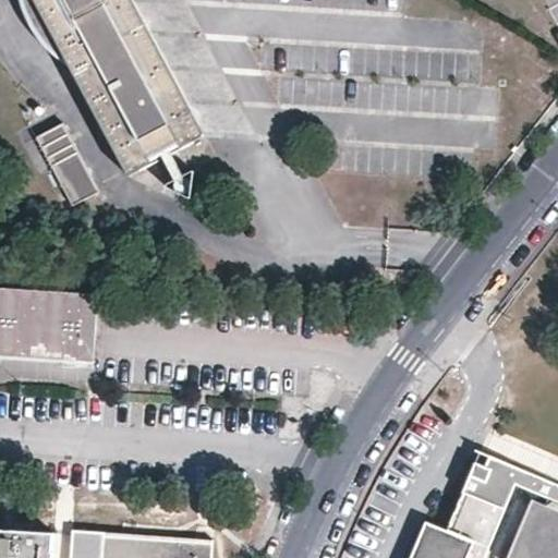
[(21,0),(21,1),(22,5),(24,10),(25,14),(27,19),(29,23),(32,27),(34,32),(36,35),(38,39),(40,41),(41,44),(45,47),(48,51),(51,55),(55,57),(59,61),(62,63),(67,67),(72,63),(119,148),(114,150),(128,177),(162,158),(171,154),(205,134),(192,109),(189,111),(132,8),(125,2),(122,0),(21,0)]
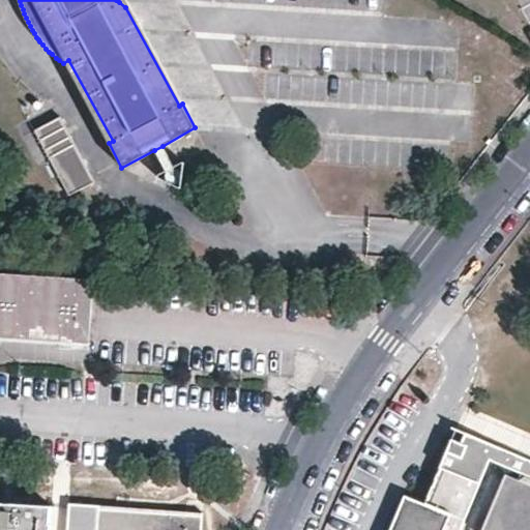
[(524,16),(514,0),(510,0),(502,5),(512,22),(524,16)]
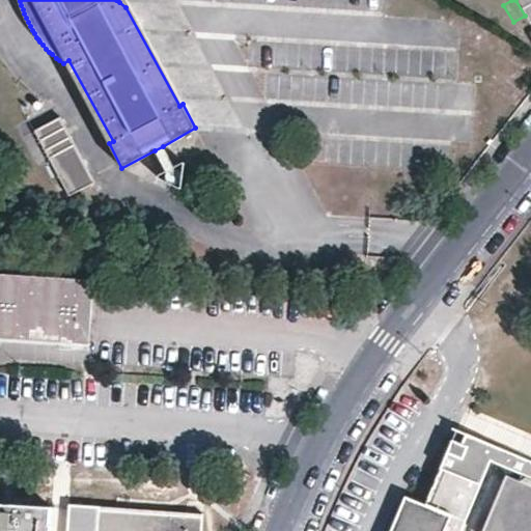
[(95,182),(60,117),(33,133),(68,196),(95,182)]
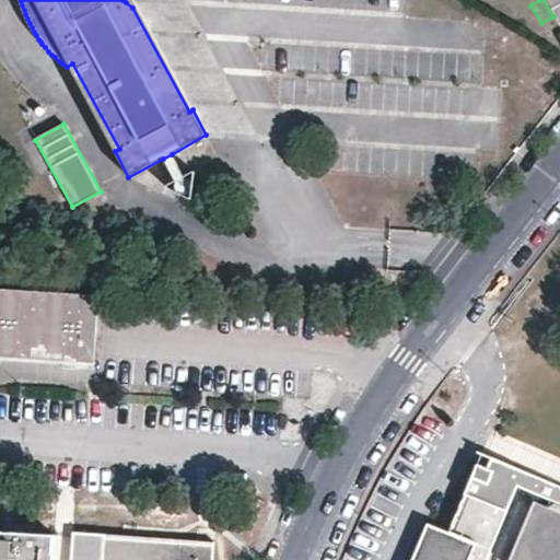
[(93,364),(97,296),(0,290),(0,358),(62,362),(93,364)]
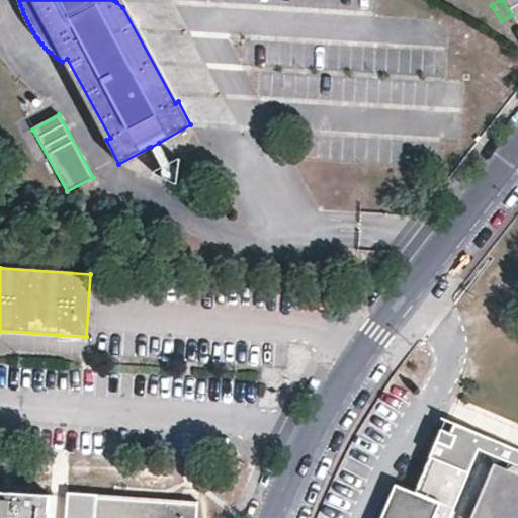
[(517,517),(517,467),(512,466),(508,468),(494,463),(469,517),(517,517)]
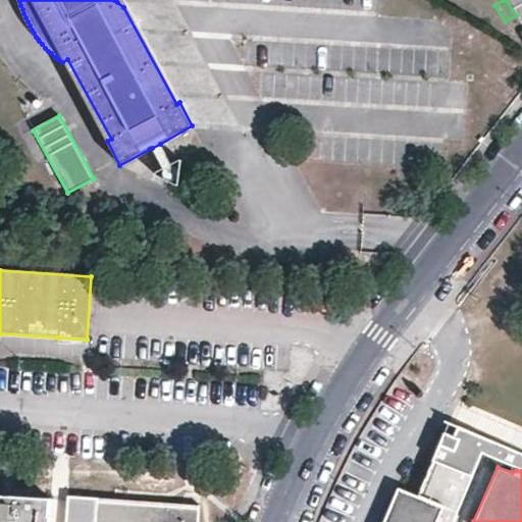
[(0,521),(198,521),(200,506),(98,500),(96,521),(46,521),(48,499),(0,496),(0,521)]
